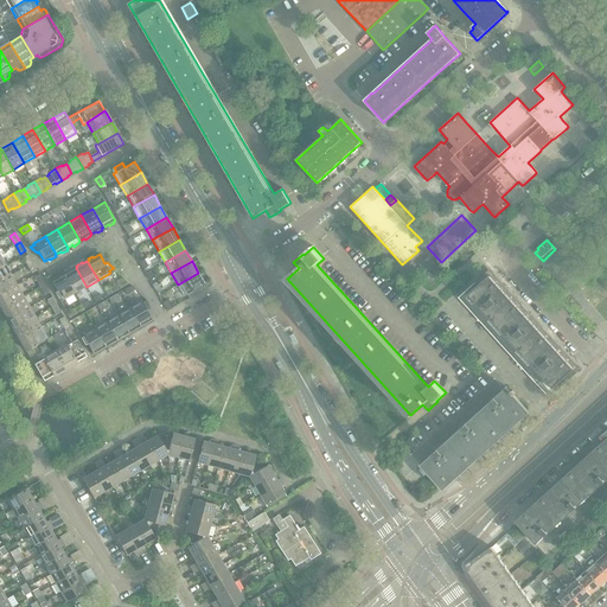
[(438,267),(433,261),(427,266),(432,272),(438,267)]
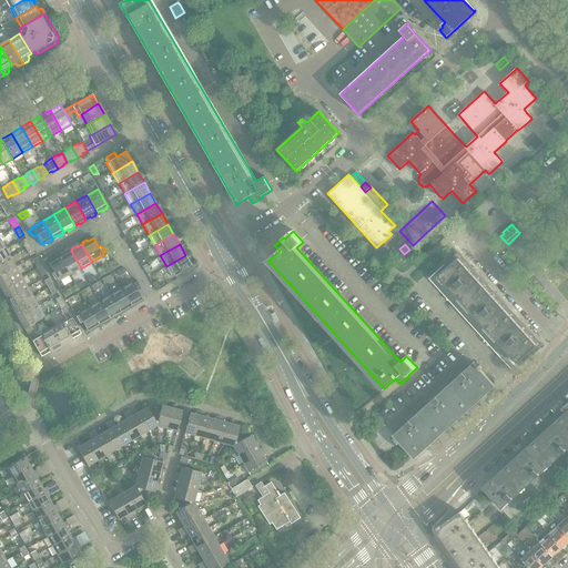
[(34,253),(30,245),(26,247),(30,255),(34,253)]
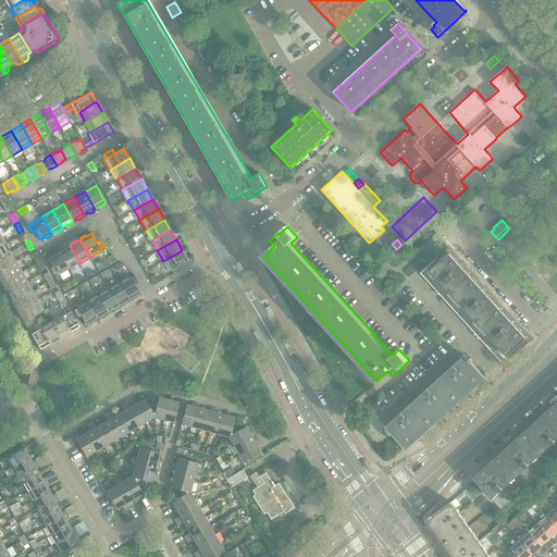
[(0,257),(9,252),(4,244),(0,245),(0,257)]
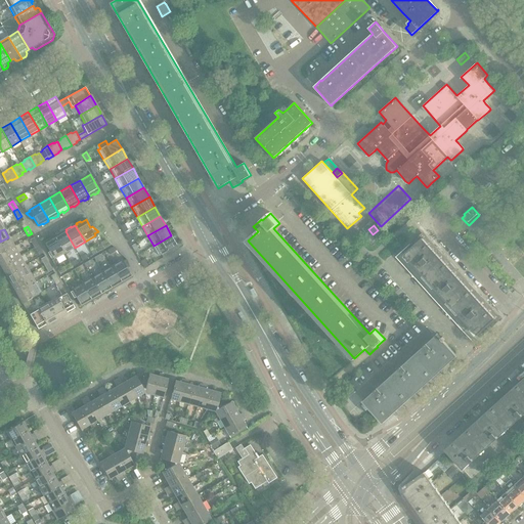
[(75,248),(66,231),(60,233),(60,232),(55,234),(56,236),(55,236),(64,253),(75,248)]
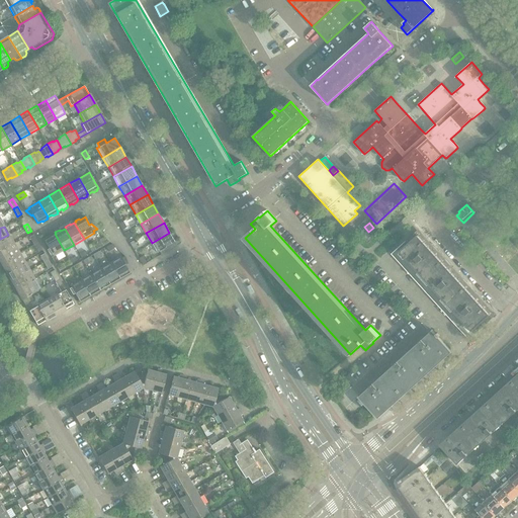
[(173,244),(175,242),(169,233),(152,243),(157,252),(157,253),(160,251),(161,254),(175,247),(173,244)]
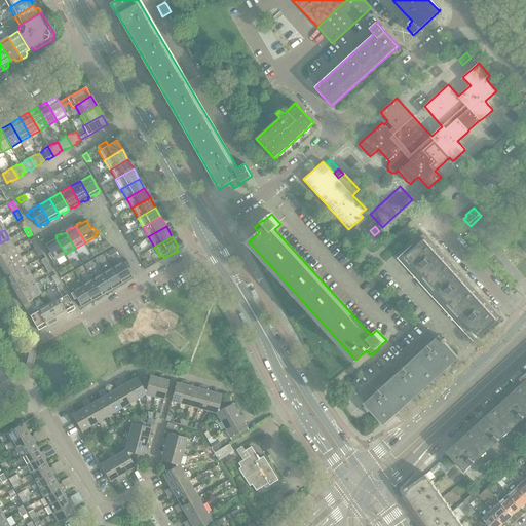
[(65,254),(55,237),(51,240),(50,239),(45,241),(46,242),(44,243),(49,253),(47,254),(51,260),(53,259),(54,260),(65,254)]
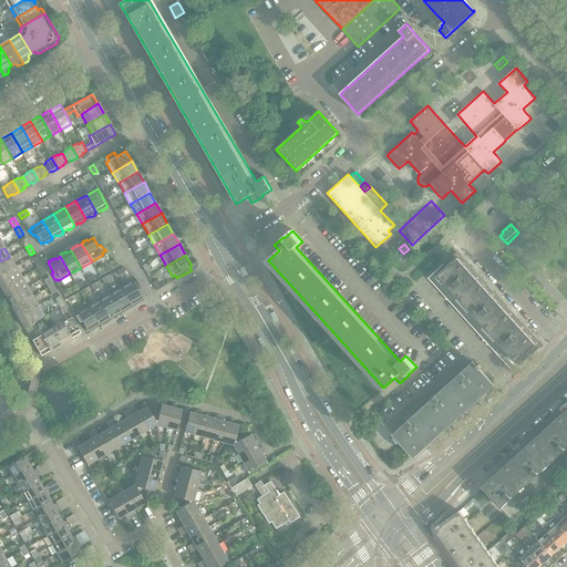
[(0,275),(16,267),(9,257),(0,261),(0,275)]
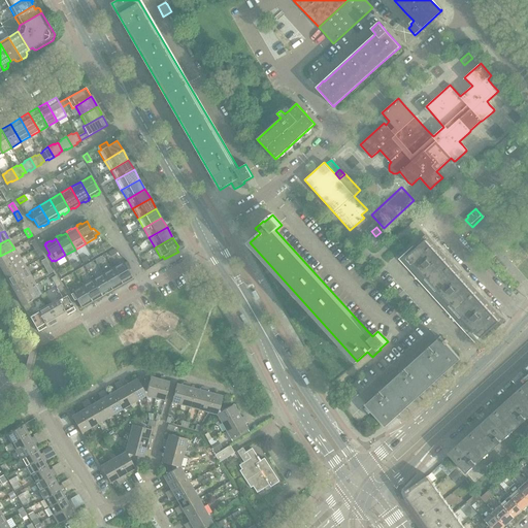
[(38,246),(34,239),(30,241),(34,250),(38,246)]
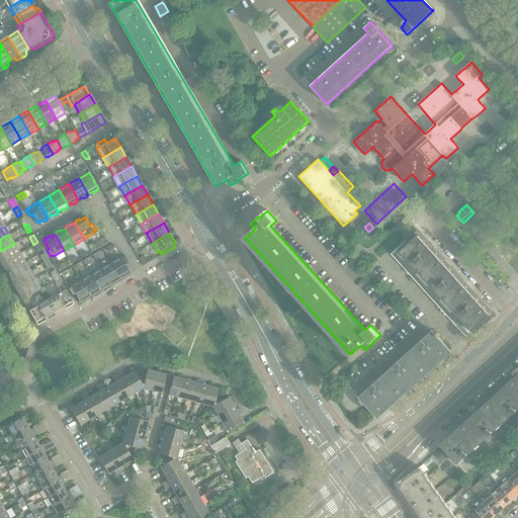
[(490,315),(445,266),(418,236),(400,252),(397,249),(391,254),(457,328),(463,323),(471,331),(490,315)]
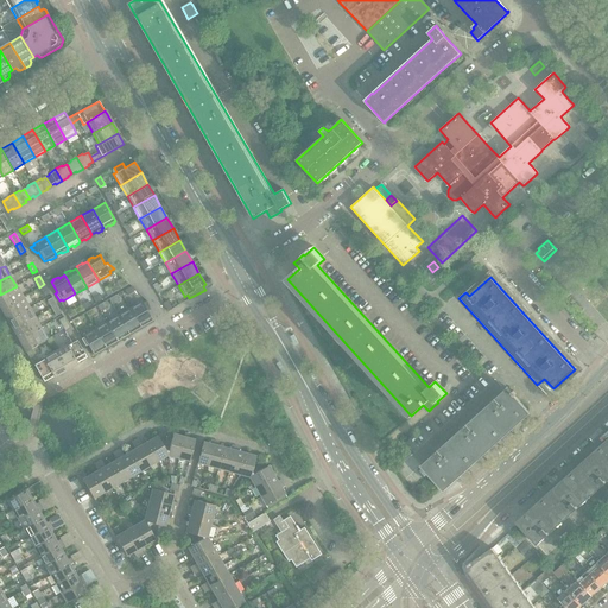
[(50,293),(44,284),(39,287),(45,296),(50,293)]
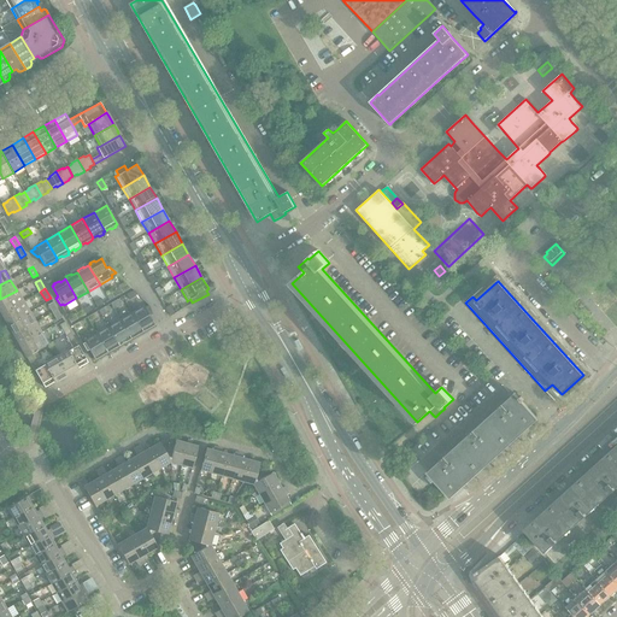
[(0,310),(1,313),(23,301),(17,291),(0,299),(0,310)]
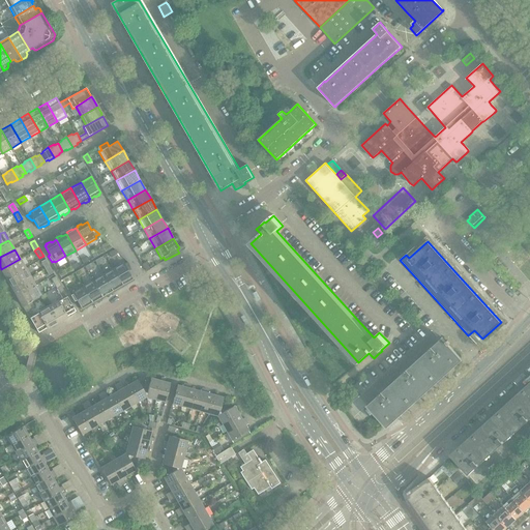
[(7,278),(25,268),(20,259),(1,269),(7,278)]
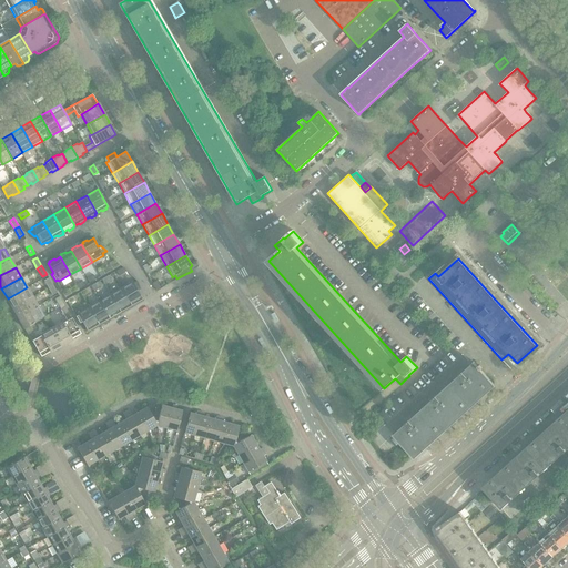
[(161,288),(156,281),(152,283),(156,291),(161,288)]
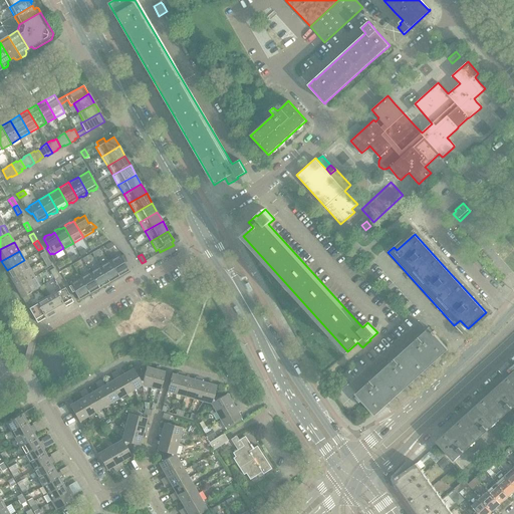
[(129,270),(124,262),(126,261),(125,258),(123,255),(120,256),(119,255),(109,260),(118,276),(123,274),(123,275),(129,273),(127,271),(129,270)]
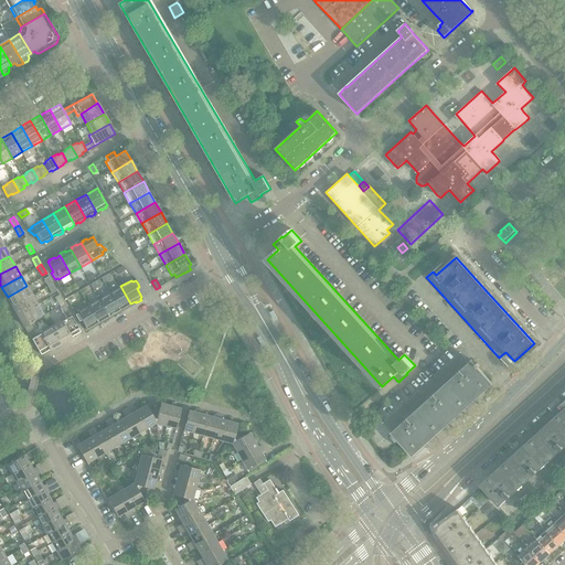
[(56,290),(52,284),(48,286),(52,294),(56,290)]
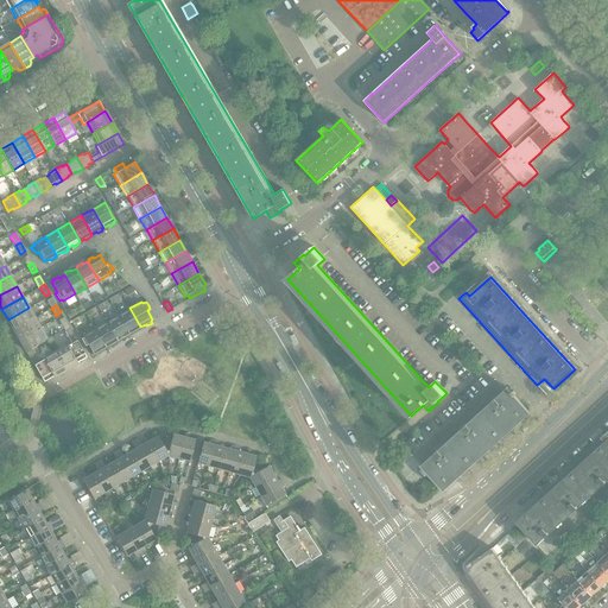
[(13,330),(35,317),(29,308),(8,320),(13,330)]
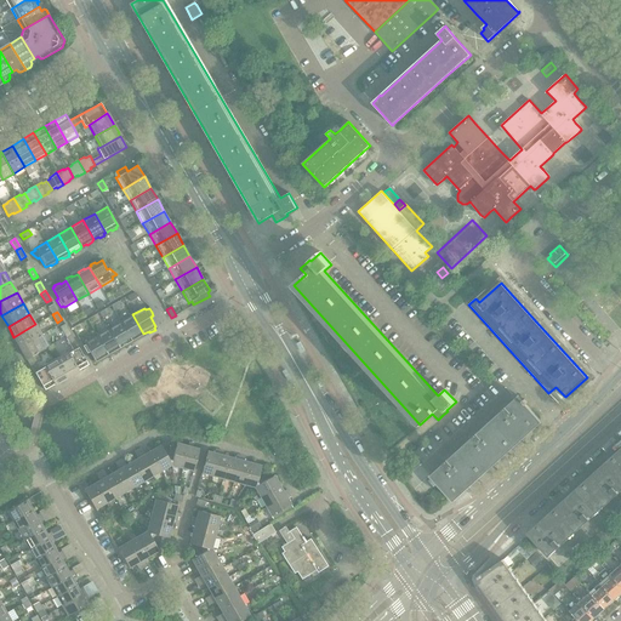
[(143,334),(132,314),(120,322),(131,341),(137,339),(137,340),(143,336),(142,335),(143,334)]
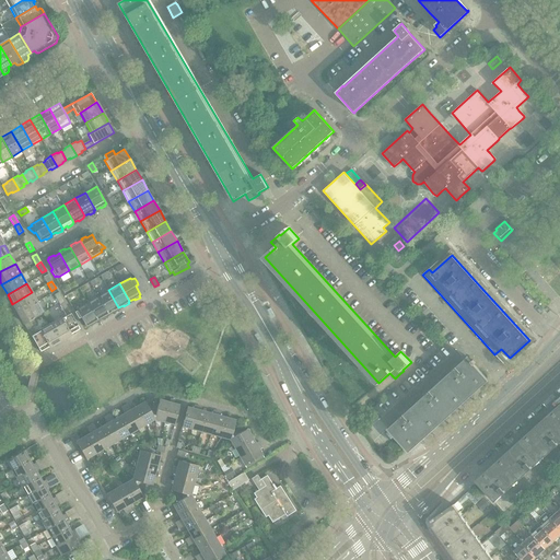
[(118,307),(108,290),(98,296),(108,314),(113,311),(114,313),(118,310),(117,308),(118,307)]
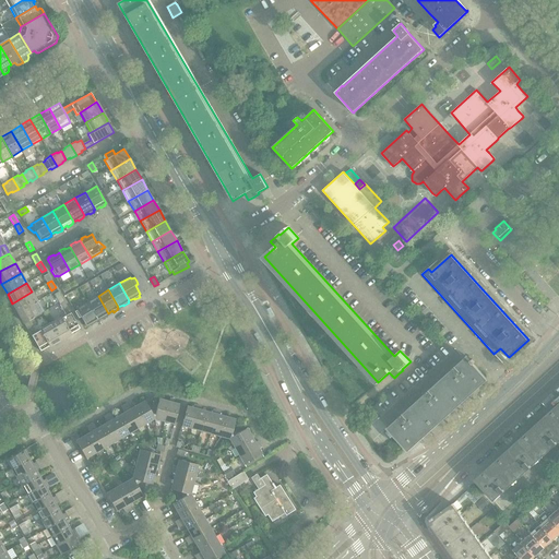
[(18,312),(37,301),(32,292),(12,304),(18,312)]
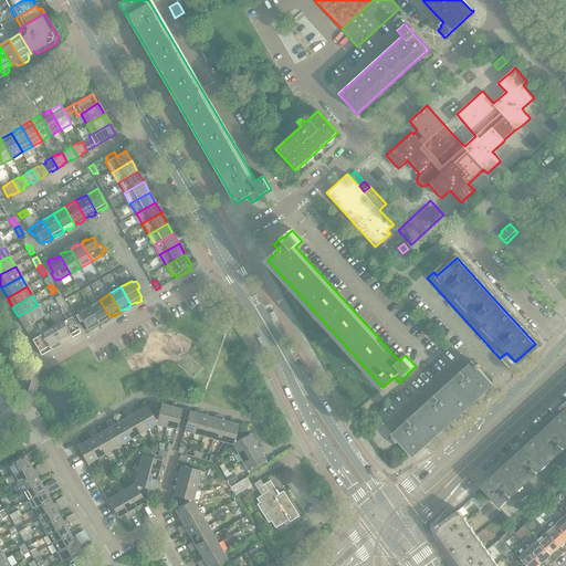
[(64,304),(60,295),(54,299),(60,306),(64,304)]
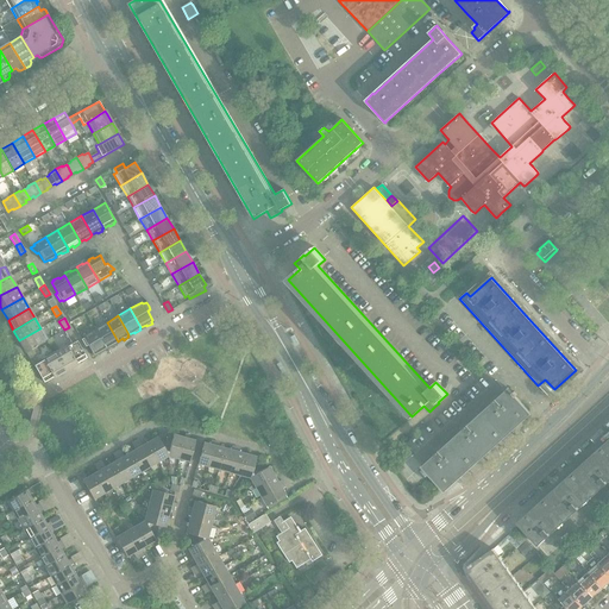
[(118,341),(107,322),(95,330),(106,347),(111,345),(112,346),(117,344),(115,341),(118,341)]
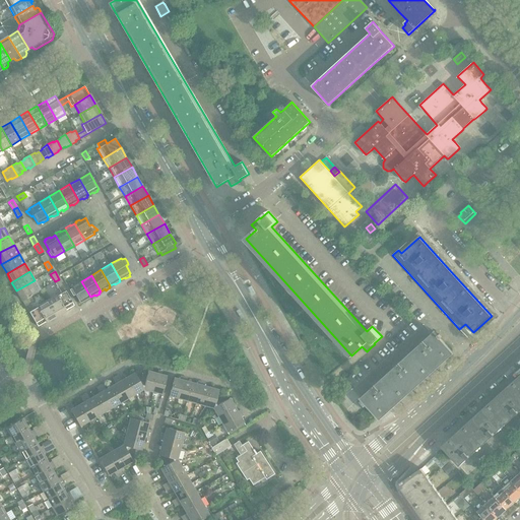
[(74,306),(59,279),(55,281),(61,294),(57,296),(65,311),(66,310),(73,306),(74,306)]
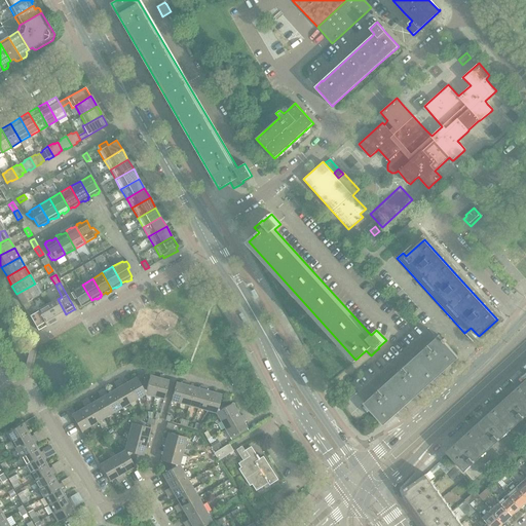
[(31,299),(40,294),(35,284),(16,294),(23,304),(27,302),(31,299)]
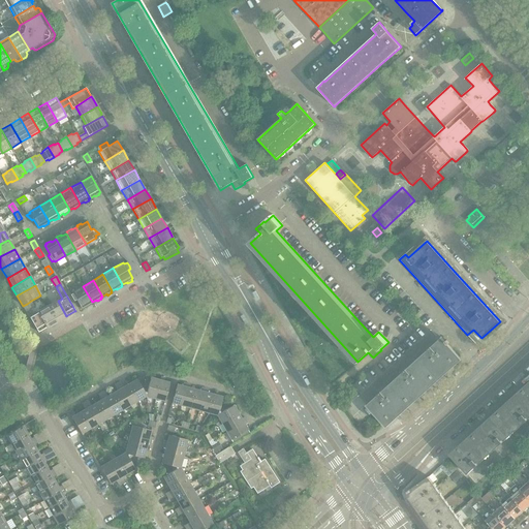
[(92,302),(83,286),(71,292),(72,293),(70,294),(74,301),(76,300),(82,308),(86,306),(87,307),(91,304),(90,303),(92,302)]
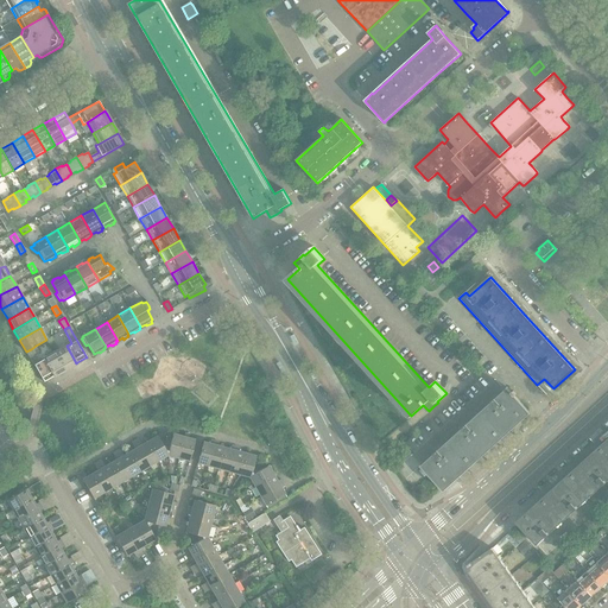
[(65,346),(55,352),(65,371),(74,366),(73,365),(76,363),(67,346),(65,346)]
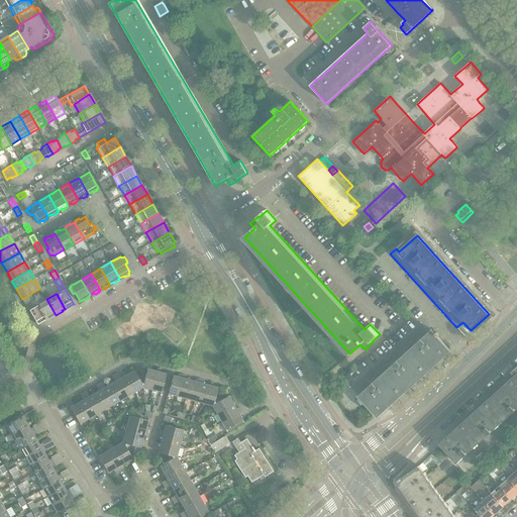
[(45,320),(36,305),(32,308),(26,297),(22,299),(37,324),(38,324),(45,320)]
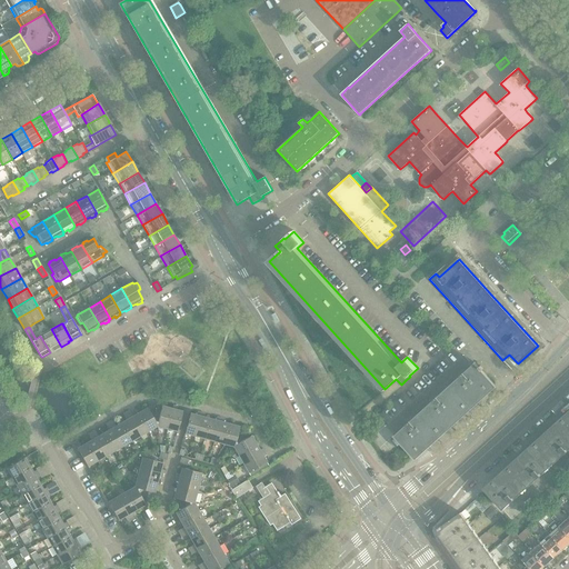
[(61,347),(51,329),(40,336),(50,352),(51,351),(53,350),(55,350),(61,347)]
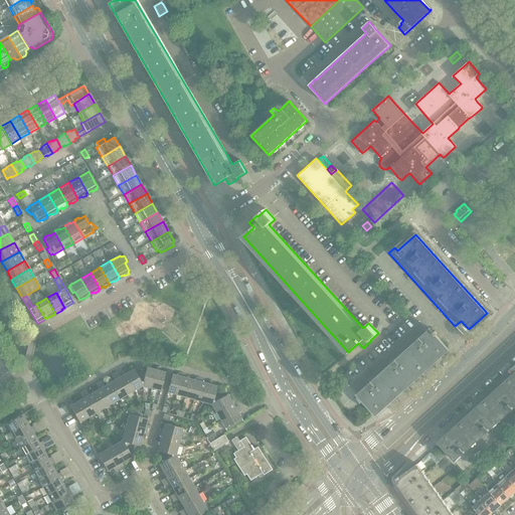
[(448,348),(436,335),(438,334),(435,331),(434,332),(430,328),(428,329),(423,334),(424,336),(420,339),(419,337),(416,340),(418,341),(407,351),(424,369),(448,348)]
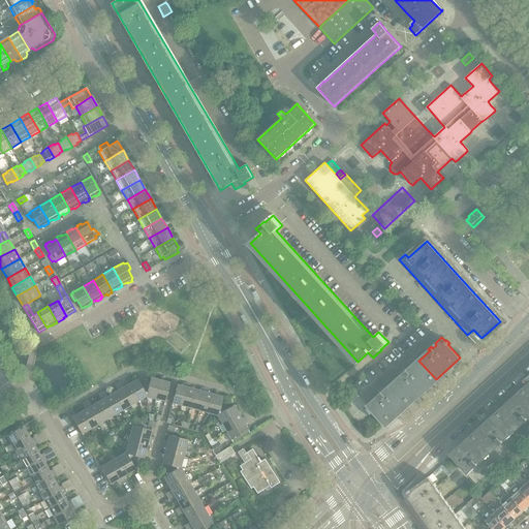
[(436,379),(418,361),(407,371),(406,369),(403,371),(405,373),(394,383),(410,402),(436,379)]
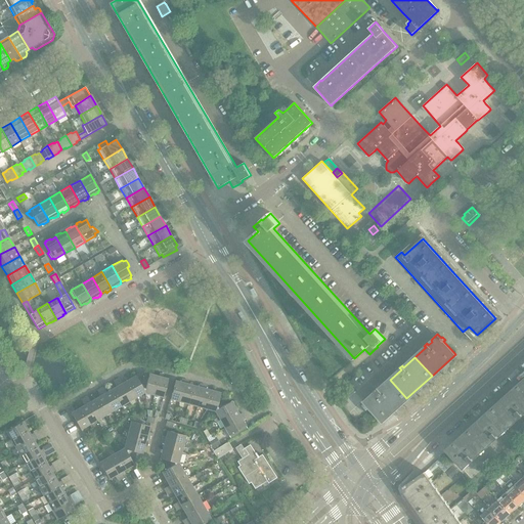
[(154,394),(159,377),(148,374),(147,380),(143,380),(144,392),(154,394)]
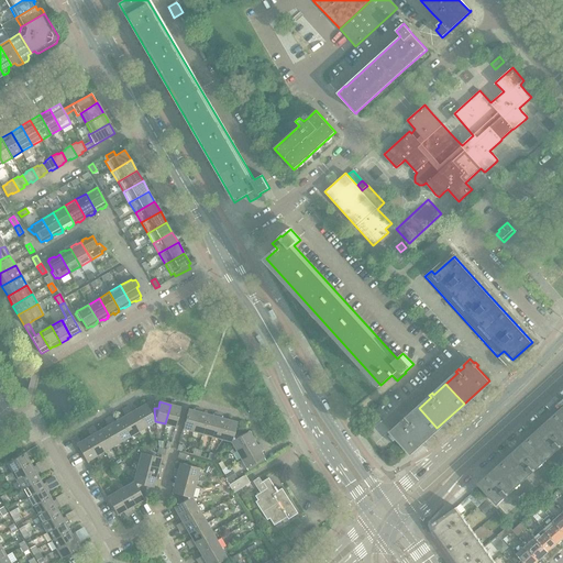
[(175,427),(180,407),(174,405),(175,403),(170,401),(170,405),(165,423),(175,427)]
